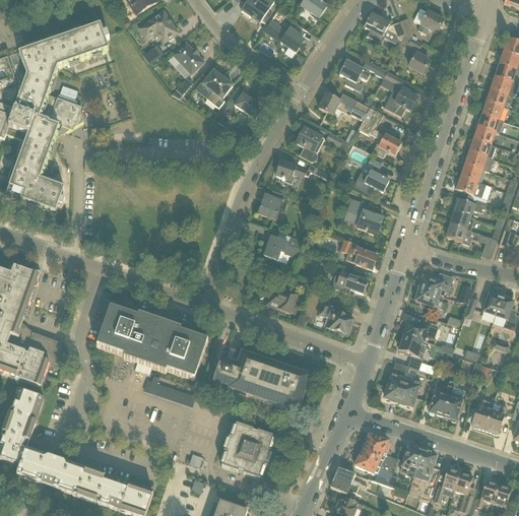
[(127,0),(136,13),(156,0),(127,0)]
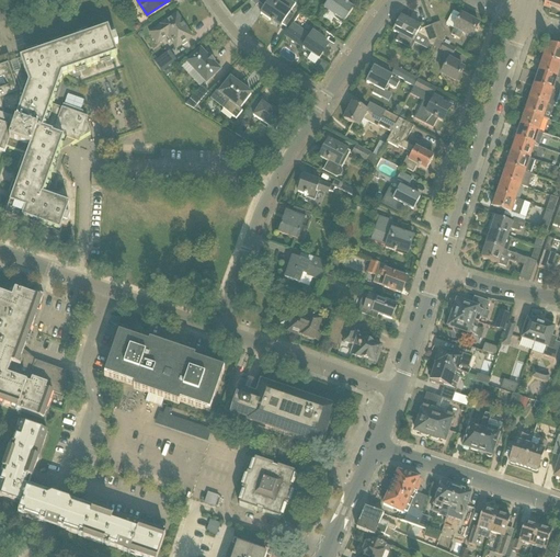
[(254,0),(255,1),(256,0),(266,0),(260,11),(270,18),(270,19),(272,20),(274,16),(281,21),(285,15),(288,10),(295,1),(293,0),(254,0)]
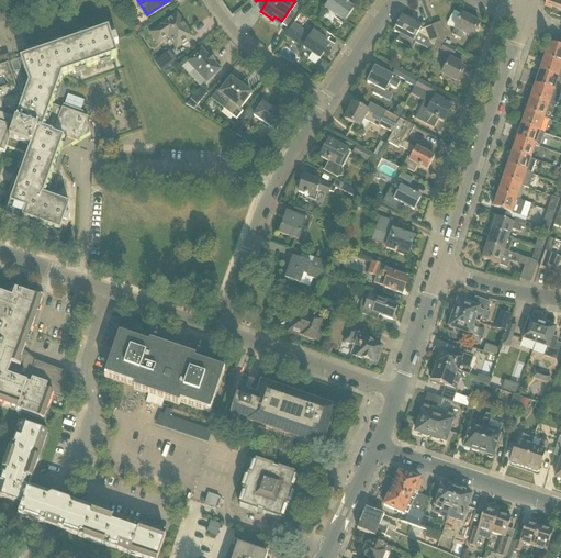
[(346,0),(327,0),(324,6),(344,19),(352,6),(347,1),(348,0),(346,0)]
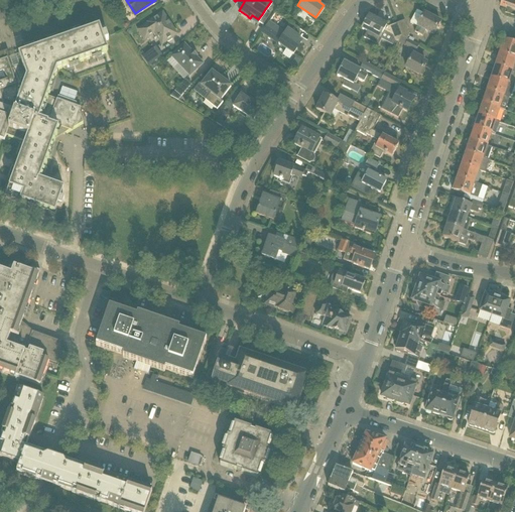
[(166,38),(167,39),(171,36),(171,35),(175,31),(161,10),(147,20),(137,27),(144,37),(154,30),(161,41),(166,38)]
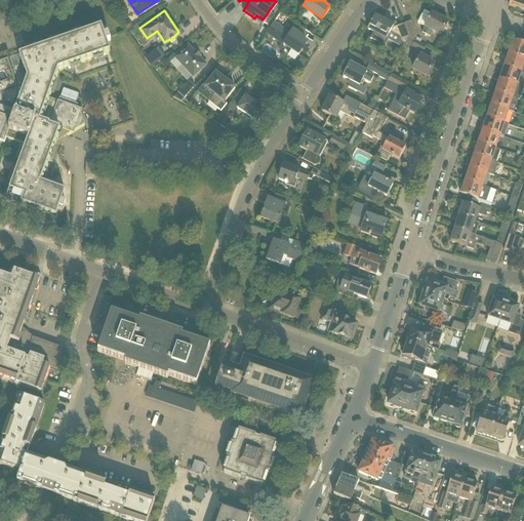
[(424,24),(420,30),(429,34),(431,29),(432,28),(440,32),(447,19),(431,11),(424,24)]
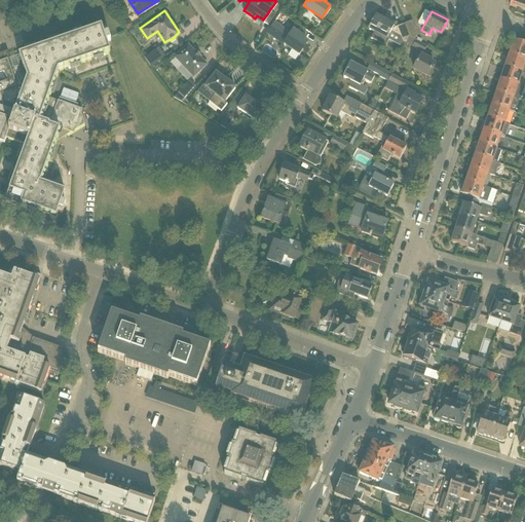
[(392,23),(394,23),(375,13),(373,16),(372,16),(369,22),(370,23),(368,26),(374,29),(370,36),(383,42),(386,36),(397,42),(400,35),(402,39),(405,41),(405,40),(411,44),(415,37),(414,36),(409,34),(407,33),(403,21),(395,24),(392,23)]
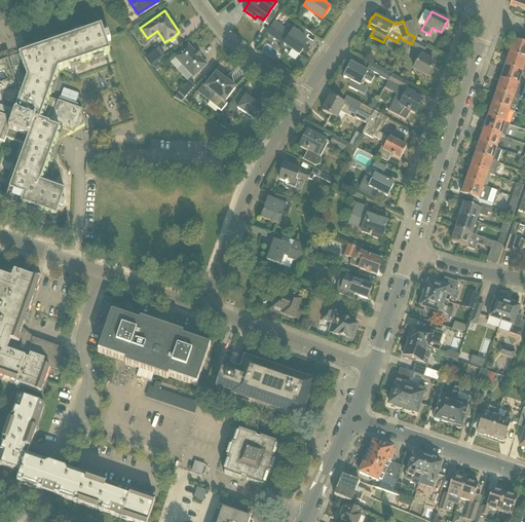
[(411,19),(404,21),(409,34),(414,36),(416,32),(411,17),(411,19)]
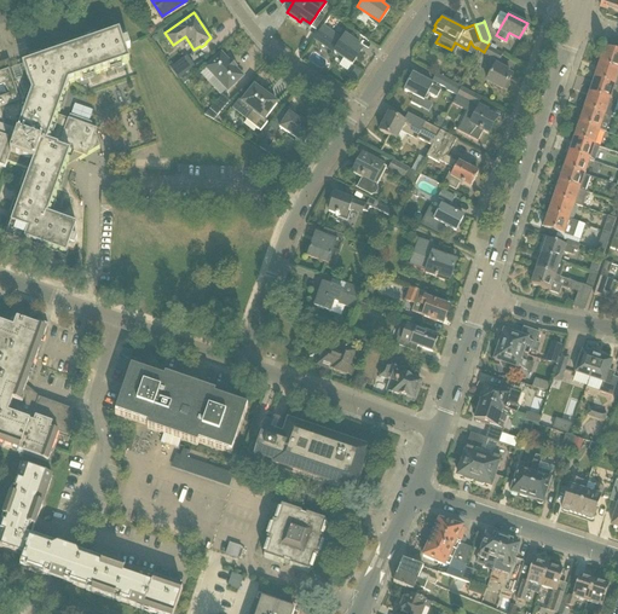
[(358,30),(353,27),(347,35),(342,32),(340,35),(322,23),(313,35),(351,62),(361,47),(352,41),(358,30)]
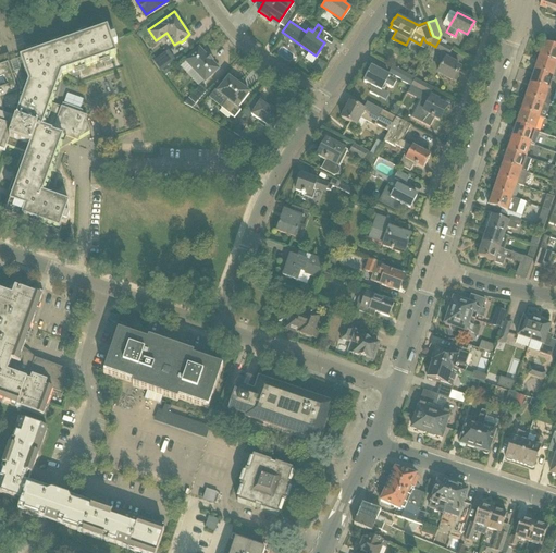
[(8,50),(4,51),(0,52),(0,146),(3,148),(5,143),(26,149),(4,211),(21,217),(22,213),(59,226),(61,221),(65,222),(69,212),(64,210),(69,200),(42,191),(58,147),(89,128),(82,107),(71,103),(73,99),(66,97),(65,101),(62,100),(61,103),(50,100),(61,71),(115,51),(112,41),(116,39),(113,29),(109,31),(107,25),(10,59),(8,50)]
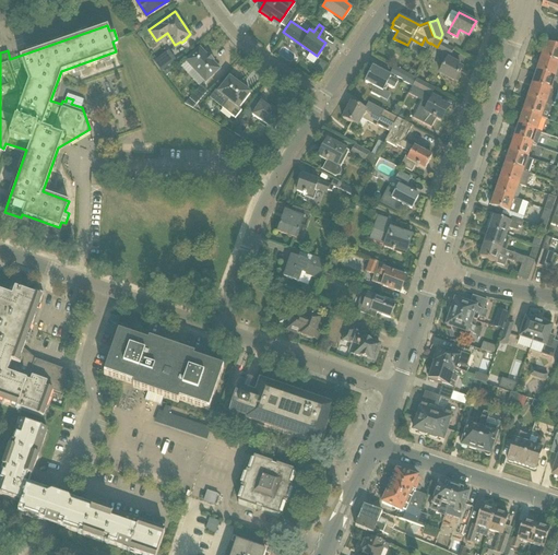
[(453,45),(441,39),(437,47),(450,52),(453,45)]
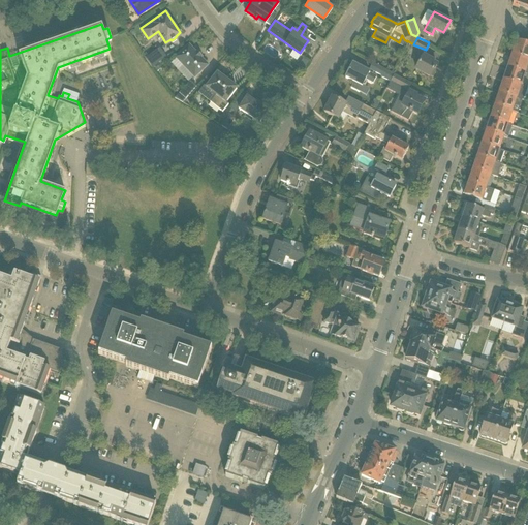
[(527,42),(516,38),(511,51),(527,56),(527,42)]
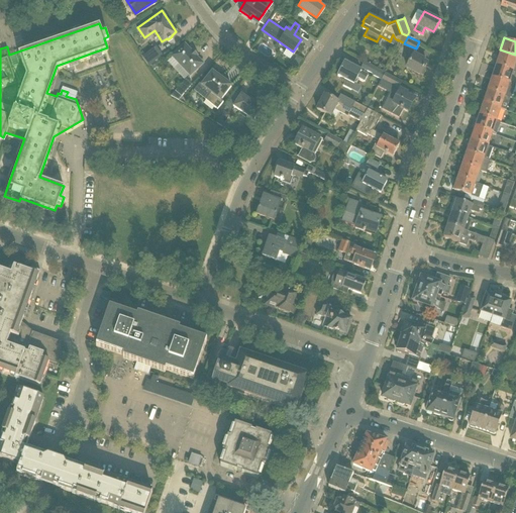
[(202,61),(196,55),(196,54),(190,47),(184,41),(172,54),(189,73),(202,61)]
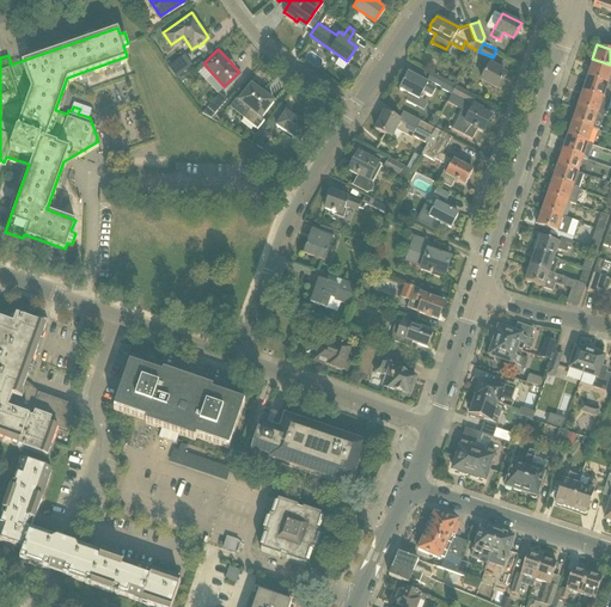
[(167,65),(176,75),(181,72),(191,62),(184,53),(167,65)]
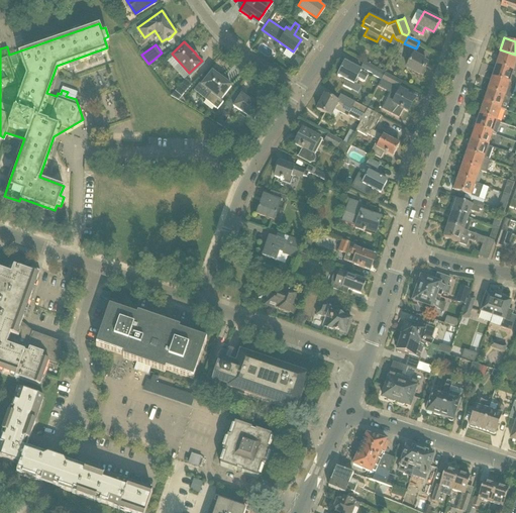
[(515,56),(515,55),(500,49),(496,63),(515,69),(515,56)]
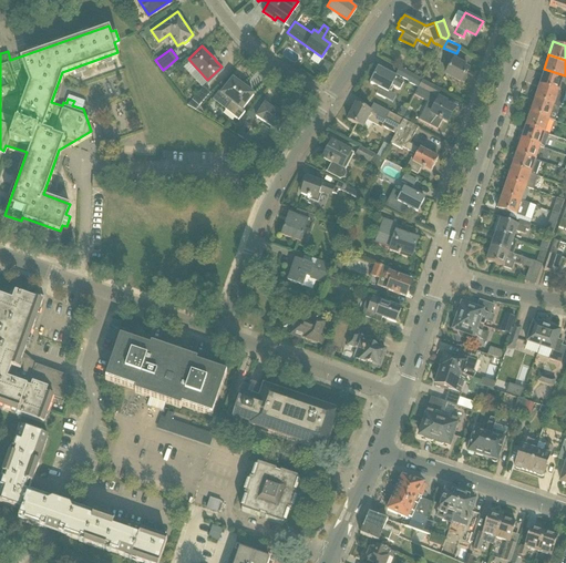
[(462,63),(463,62),(452,57),(445,71),(461,80),(461,78),(463,79),(466,73),(464,73),(467,67),(462,63)]
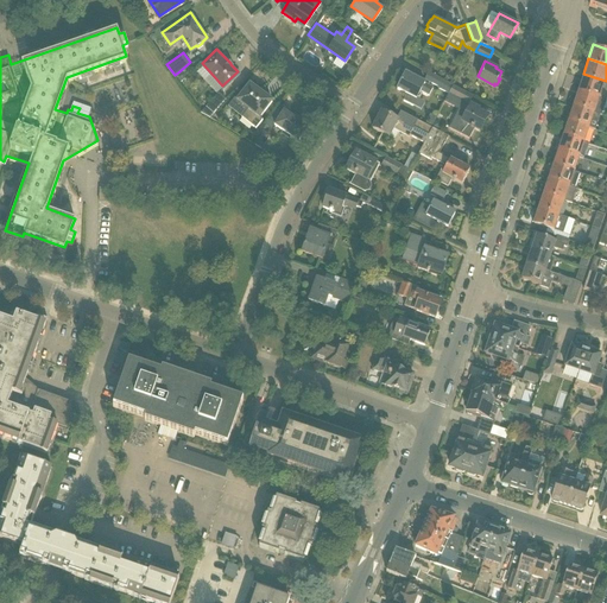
[(348,77),(355,68),(348,64),(342,73),(348,77)]
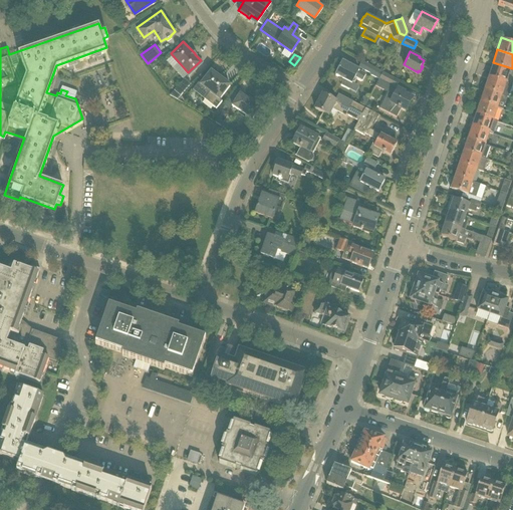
[(361,78),(365,71),(342,59),(335,72),(342,76),(340,82),(348,86),(354,75),(361,78)]
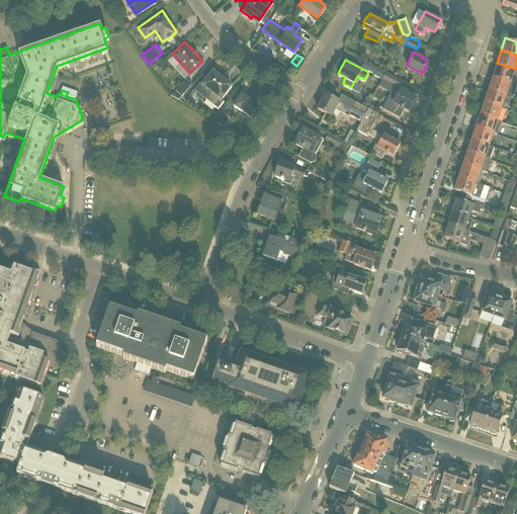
[(384,70),(375,65),(364,60),(361,65),(372,71),(372,72),(381,77),(384,70)]
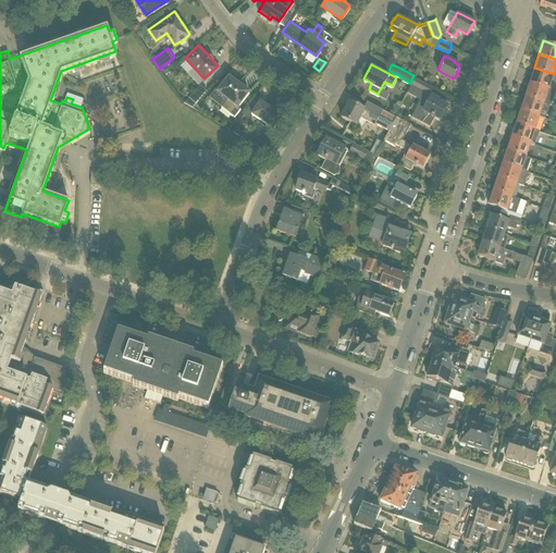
[(530,81),(555,89),(555,85),(555,74),(534,68),(530,81)]
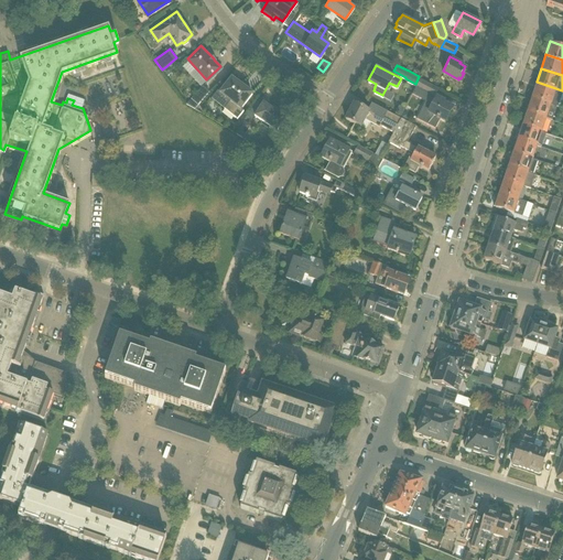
[(230,76),(219,90),(229,99),(224,106),(236,117),(242,108),(240,106),(251,92),(236,79),(233,77),(230,76)]
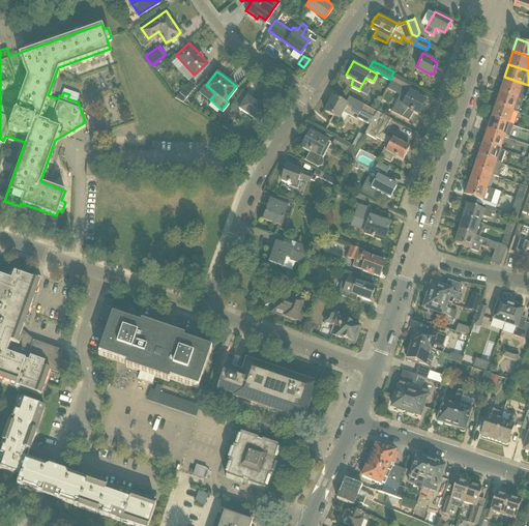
[(411,81),(393,71),(390,79),(407,88),(411,81)]
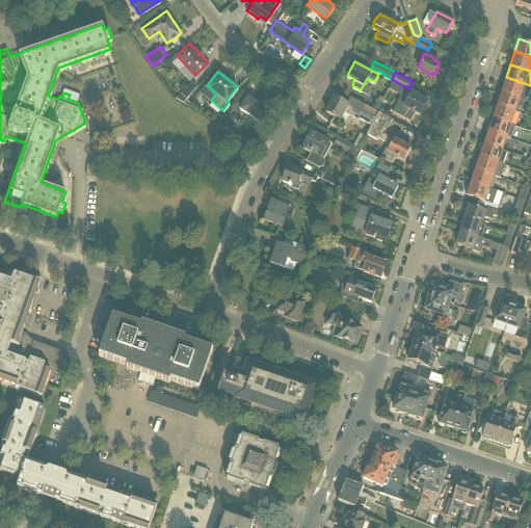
[(524,98),(525,98),(526,98),(530,85),(506,77),(502,89),(524,98)]
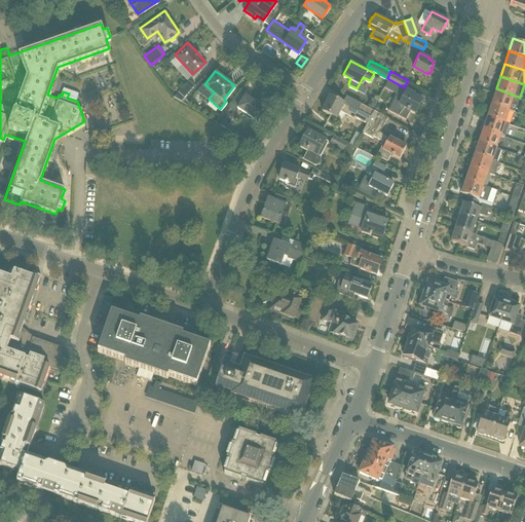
[(188,78),(178,89),(184,96),(194,83),(188,78)]
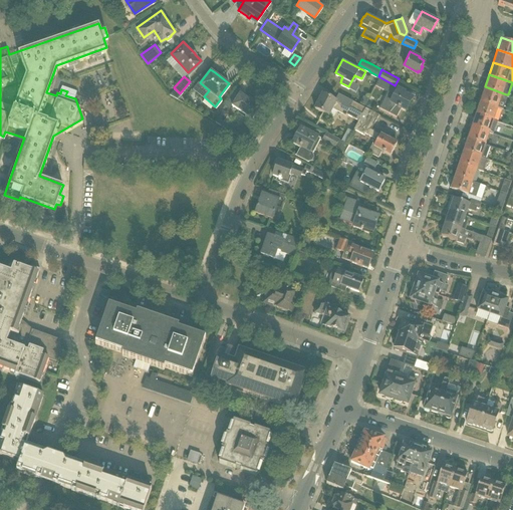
[(387,90),(378,105),(396,114),(401,105),(405,108),(406,106),(407,107),(410,101),(409,101),(412,95),(403,91),(404,89),(398,86),(394,93),(387,90)]
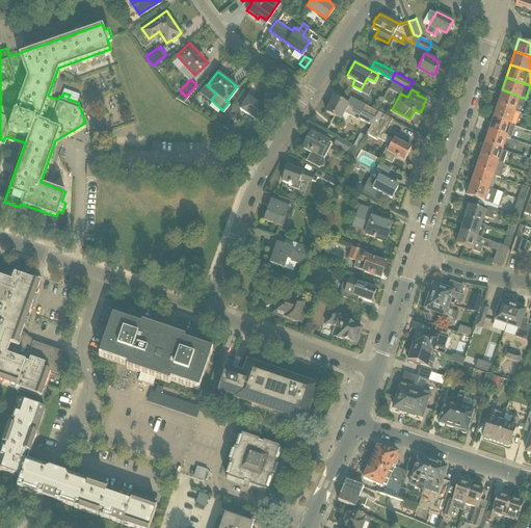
[(502,89),(497,102),(513,108),(515,102),(522,104),(524,98),(502,89)]
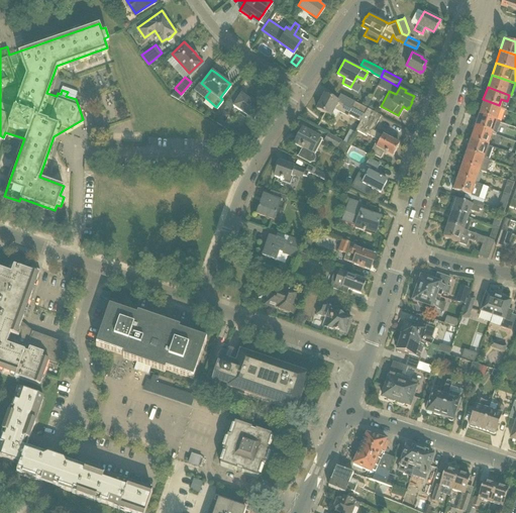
[(245,113),(252,117),(261,105),(240,92),(232,104),(239,109),(237,110),(244,115),(245,113)]
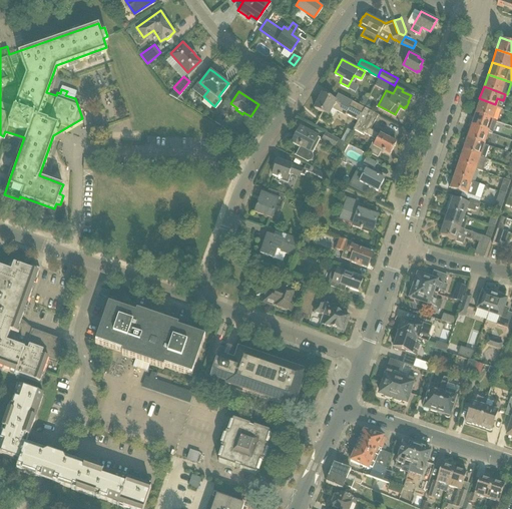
[(321,91),(314,105),(323,110),(326,112),(328,113),(332,105),(336,108),(345,112),(346,111),(357,117),(358,117),(364,106),(363,105),(363,104),(352,98),(348,105),(334,98),(321,91)]
